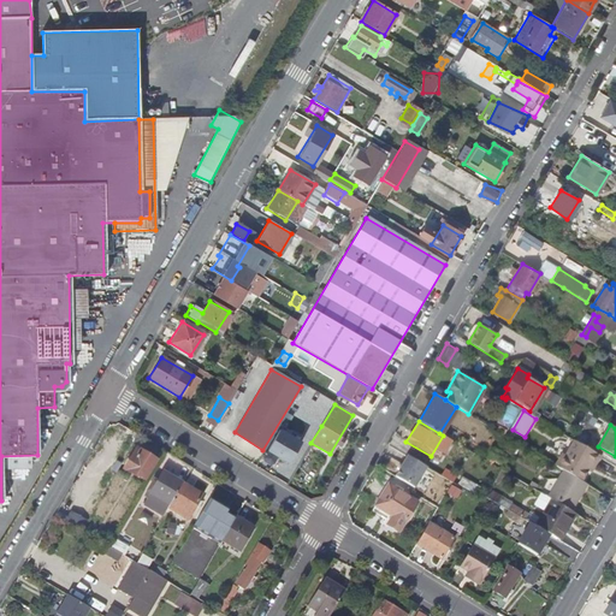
[(271,463),(277,454),(289,434),(280,428),(262,458),(271,463)]
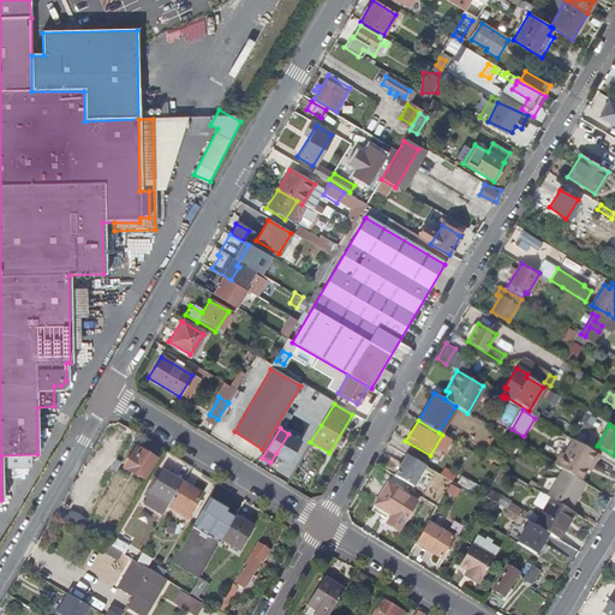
[(288,434),(276,453),(290,461),(302,441),(288,434)]
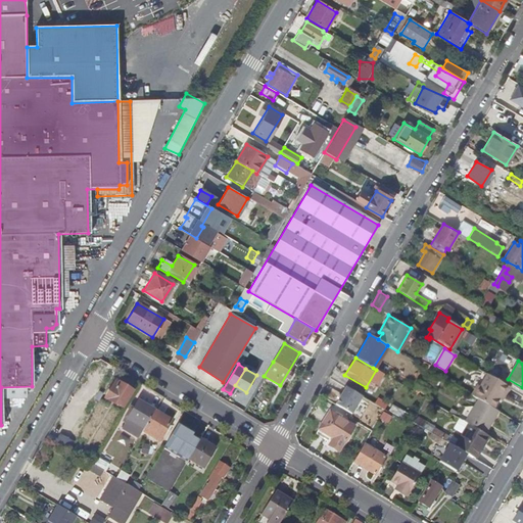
[(472,395),(479,399),(493,408),(502,394),(505,395),(510,387),(488,375),(481,387),(478,386),(472,395)]
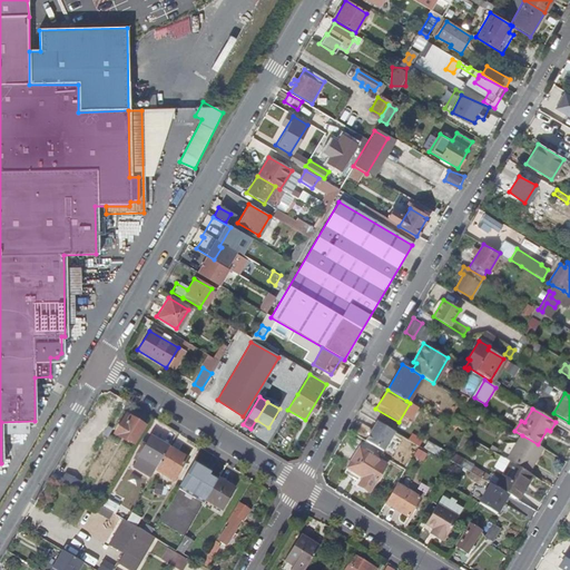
[(133,443),(143,425),(127,416),(116,435),(123,440),(124,438),(133,443)]
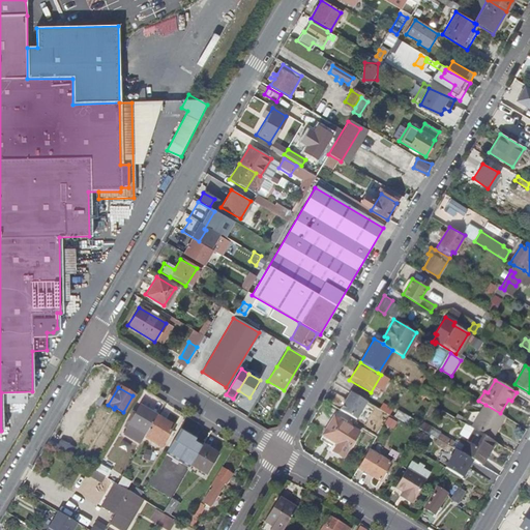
[(366,402),(349,391),(339,409),(356,419),(366,402)]
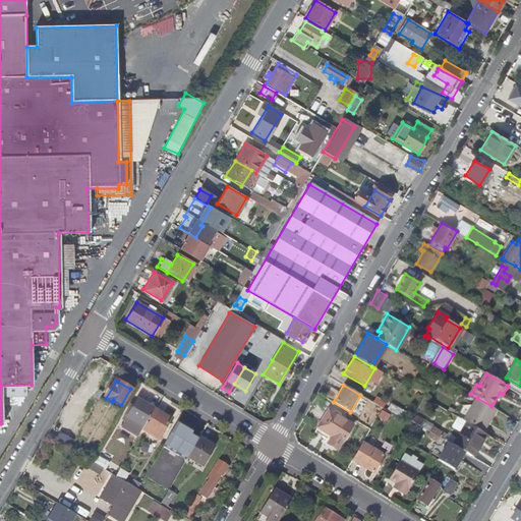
[(465,422),(481,431),(490,414),(495,408),(491,406),(477,398),(463,420),(465,422)]
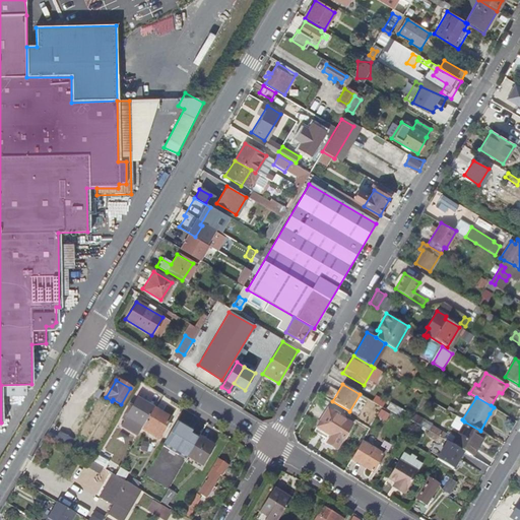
[(142,427),(152,408),(136,399),(126,416),(142,427)]
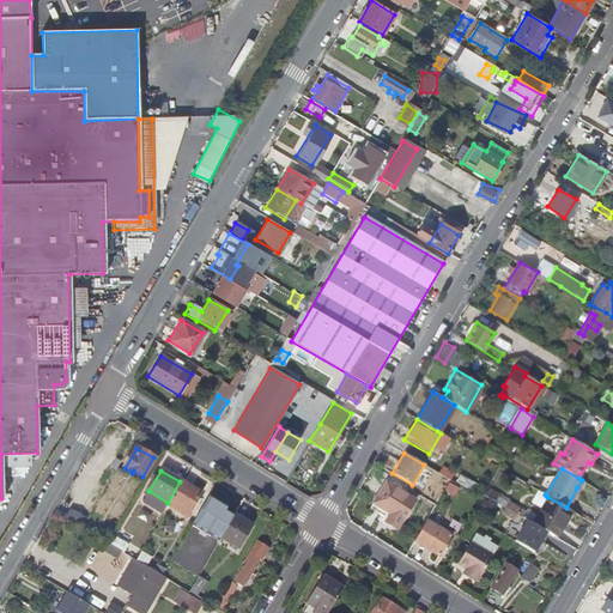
[(168,503),(165,507),(184,517),(199,493),(180,481),(168,503)]
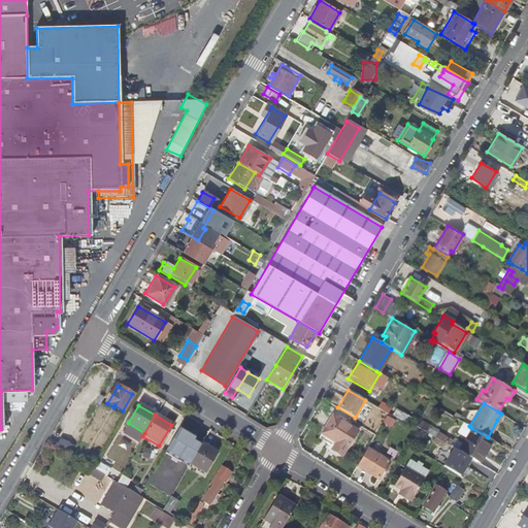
[(354,433),(329,418),(318,438),(331,447),(330,450),(339,456),(354,433)]
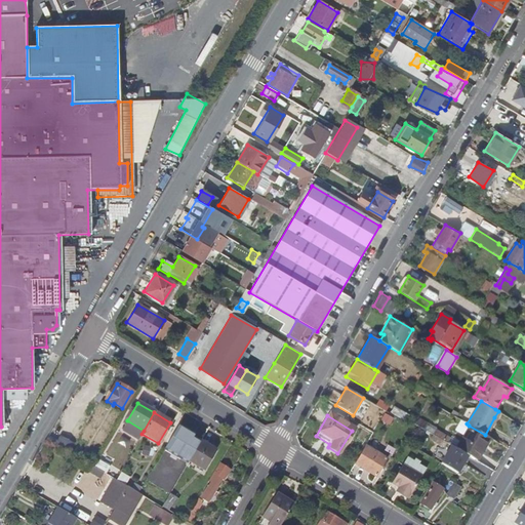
[(485,435),(487,436),(497,419),(494,417),(485,435)]
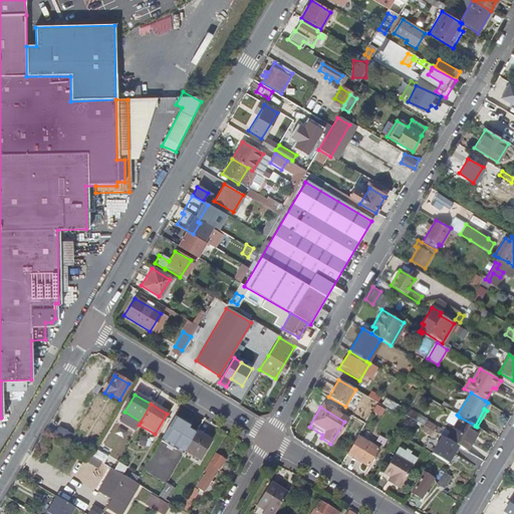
[(185,450),(196,431),(189,427),(191,425),(175,416),(161,439),(184,452),(185,450)]
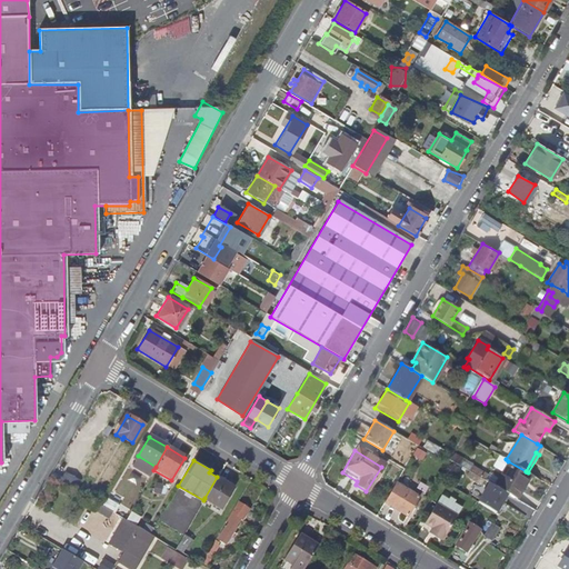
[(528,472),(526,471),(508,461),(495,486),(507,493),(517,499),(525,486),(522,483),(528,472)]
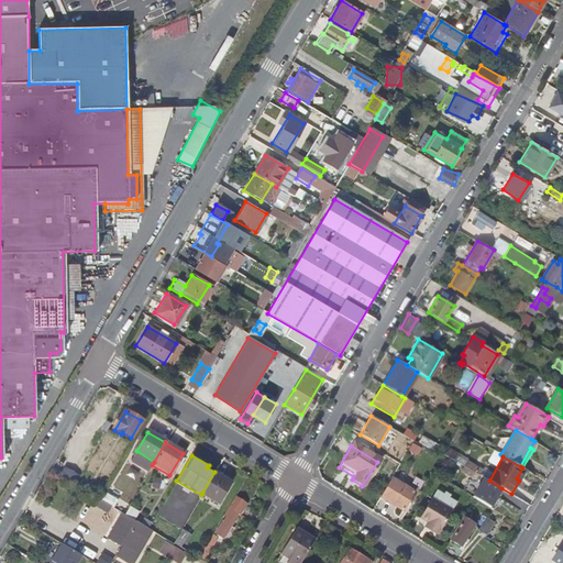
[(479,474),(465,466),(462,471),(476,479),(479,474)]
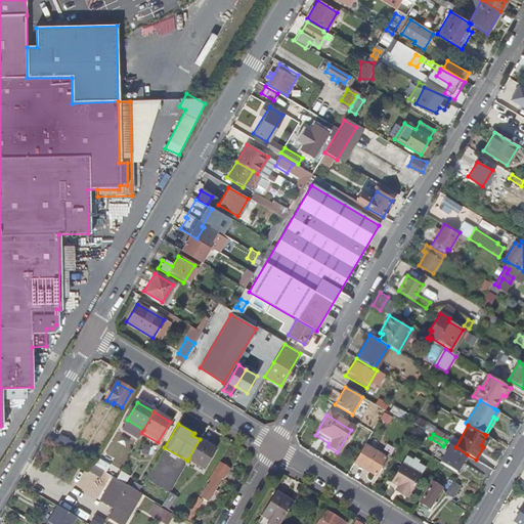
[(200,439),(188,459),(203,468),(214,447),(201,439),(200,439)]
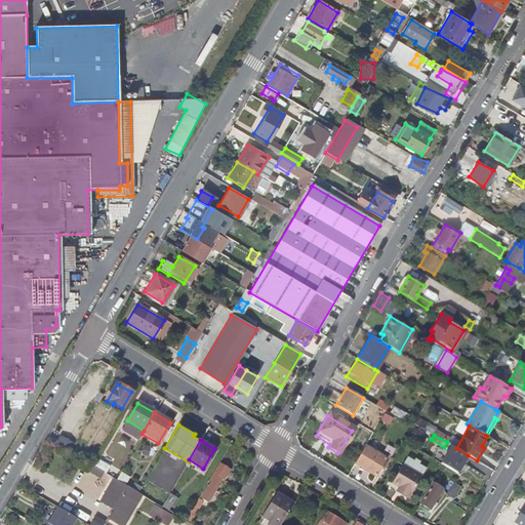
[(365,445),(355,462),(375,475),(386,458),(365,445)]
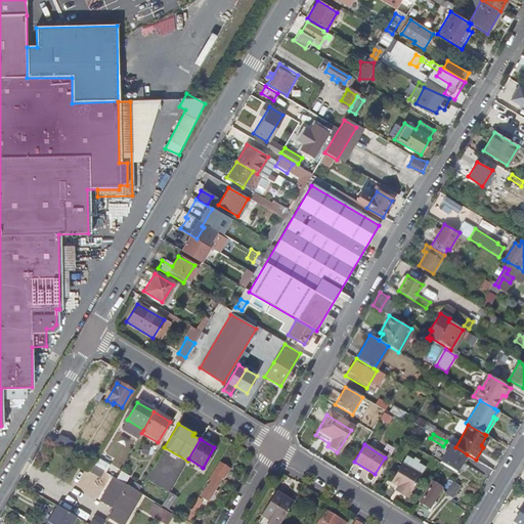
[(456,472),(467,454),(455,447),(450,444),(440,463),(456,472)]
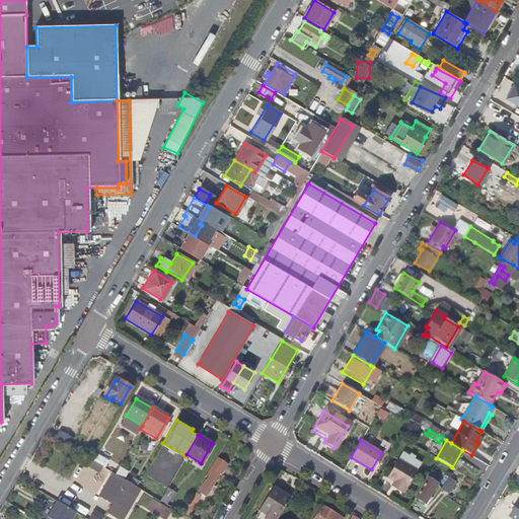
[(217,455),(205,475),(207,476),(198,492),(206,497),(210,490),(213,492),(216,487),(213,485),(216,480),(214,479),(219,472),(220,473),(227,461),(217,455)]
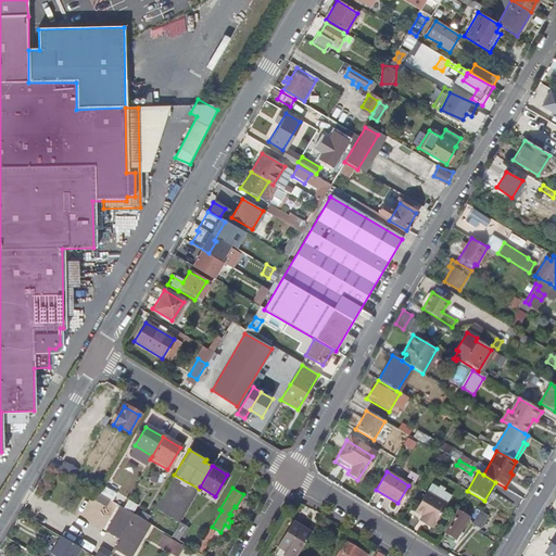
[(426,491),(414,510),(421,515),(419,518),(432,526),(445,503),(426,491)]
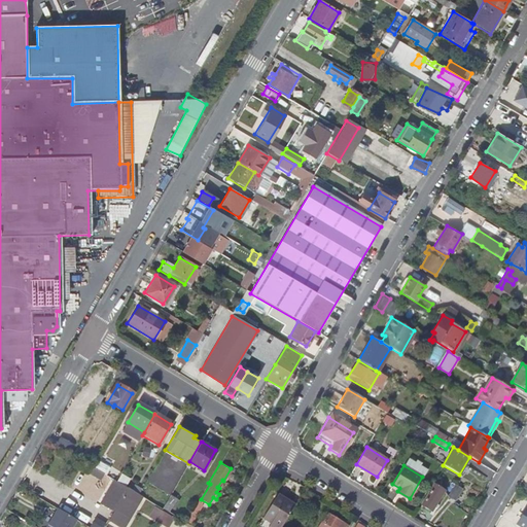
[(104,475),(93,467),(89,475),(100,481),(104,475)]
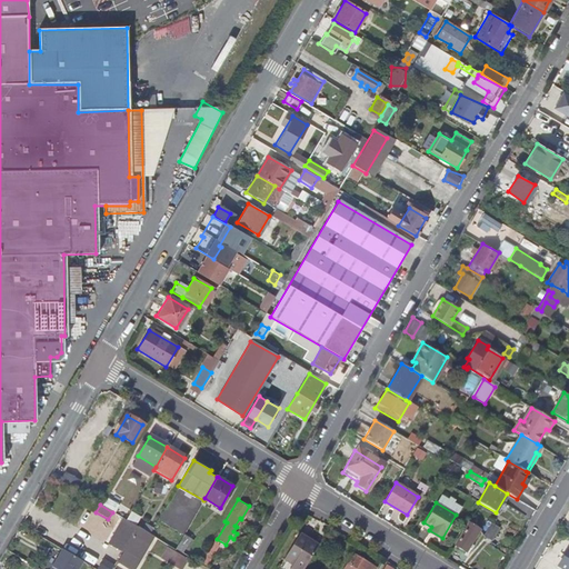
[(137,527),(123,519),(109,543),(116,548),(116,547),(121,550),(120,550),(122,552),(129,541),(131,537),(137,527)]
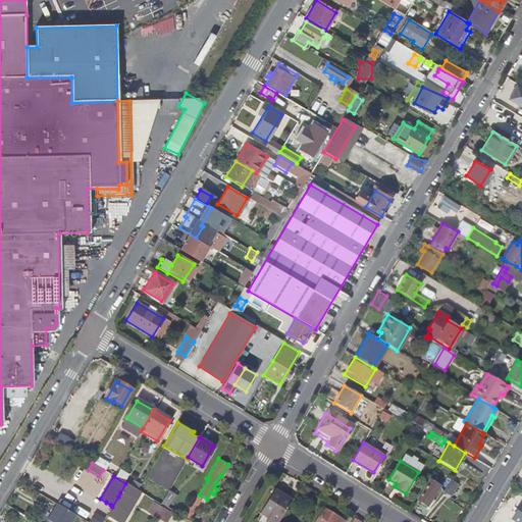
[(429,479),(417,500),(427,506),(439,485),(429,479)]
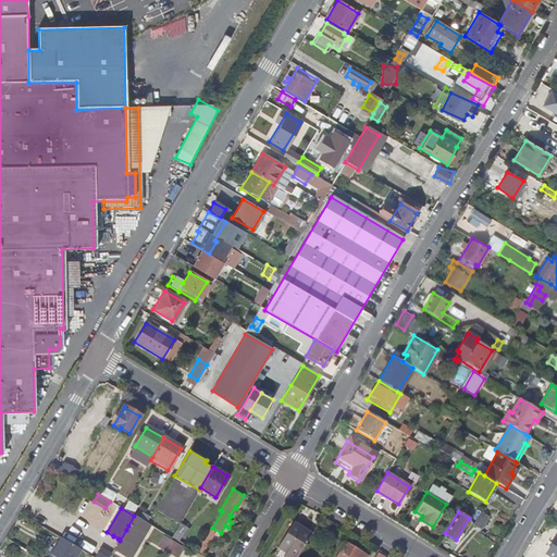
[(480,512),(474,523),(481,528),(487,517),(480,512)]
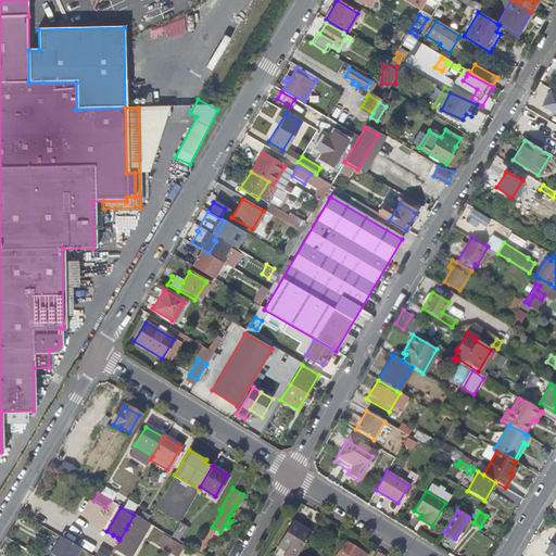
[(150,523),(162,530),(167,520),(155,514),(150,523)]
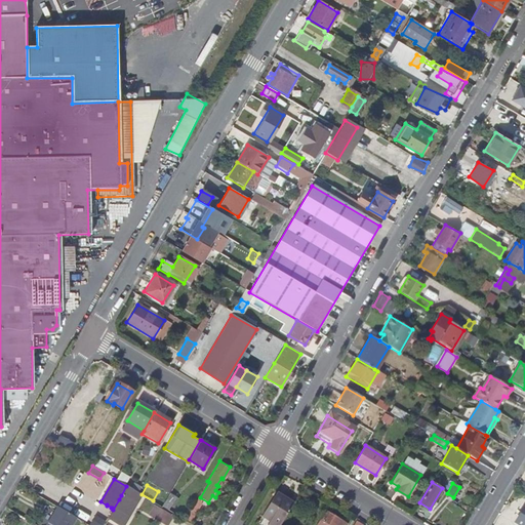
[(130,489),(126,486),(121,495),(125,498),(130,489)]
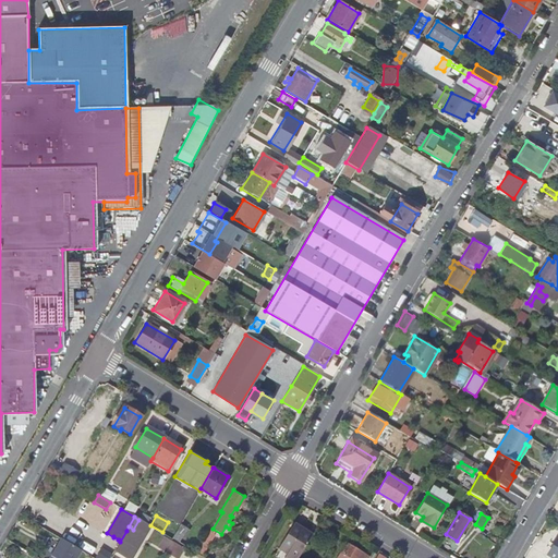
[(149,525),(146,524),(138,520),(133,530),(131,533),(134,535),(123,556),(119,553),(118,554),(124,557),(131,547),(135,550),(149,525)]
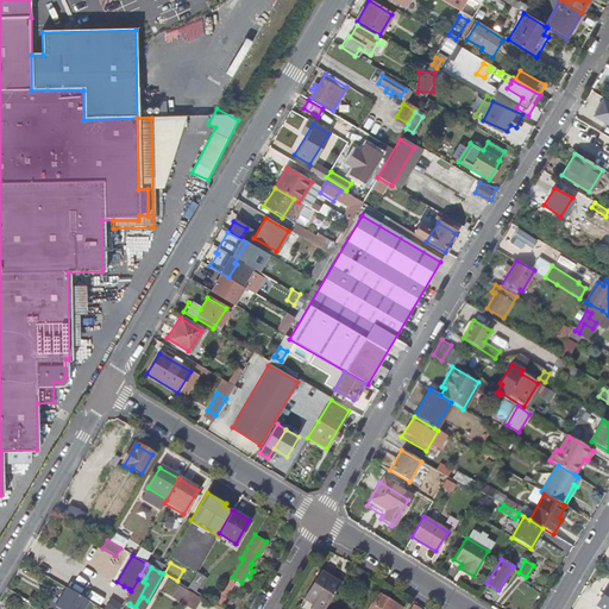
[(297,608),(324,608),(338,586),(316,573),(302,597),(302,598),(296,608),(297,608)]
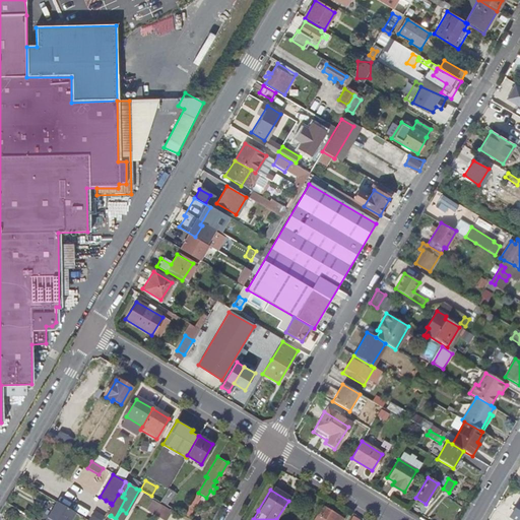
[(167,491),(159,502),(166,506),(173,495),(167,491)]
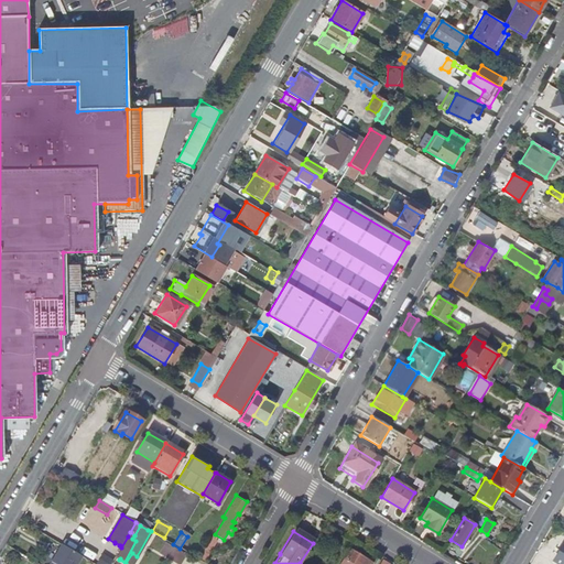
[(213,534),(198,560),(205,563),(206,563),(219,542),(214,540),(216,537),(213,534)]
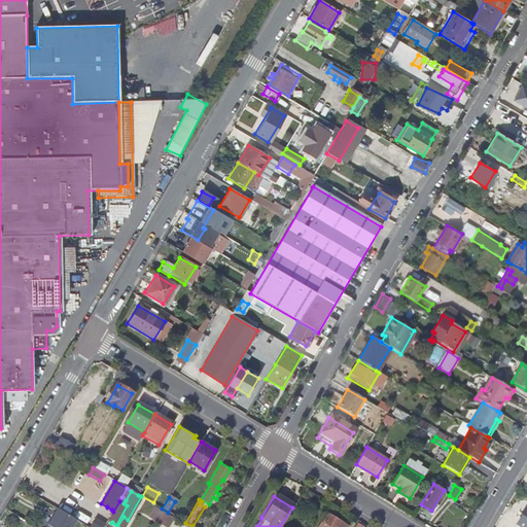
[(119,501),(113,512),(108,521),(111,523),(112,522),(116,525),(127,505),(124,503),(119,501)]
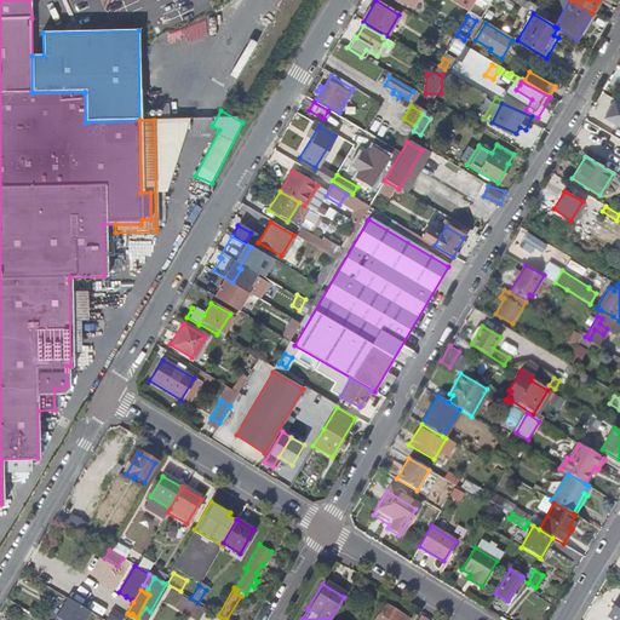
[(619,619),(619,597),(608,618),(610,619),(619,619)]
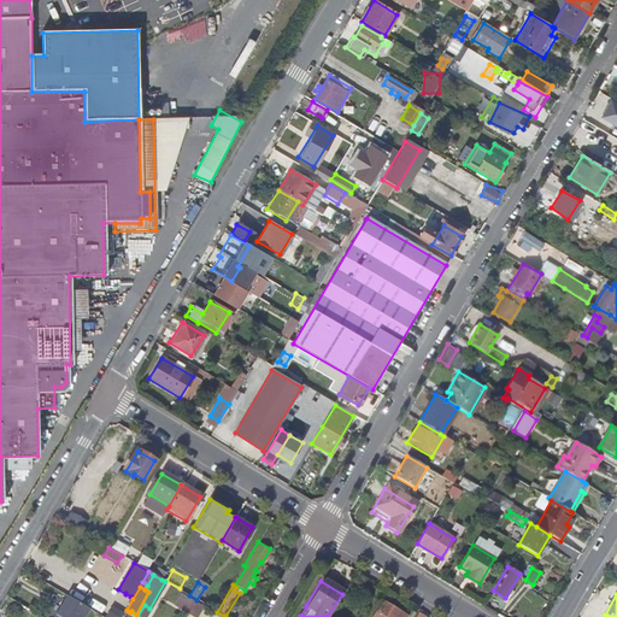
[(83,616),(88,609),(66,597),(53,616),(83,616)]
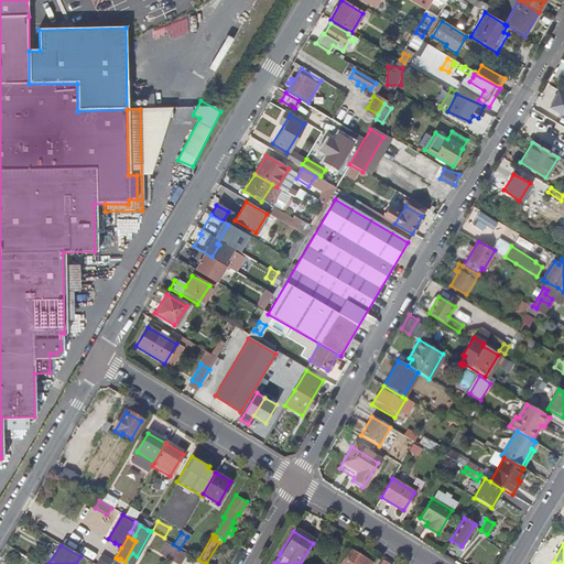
[(345,559),(351,563),(354,563),(360,563),(365,557),(350,550),(345,559)]
